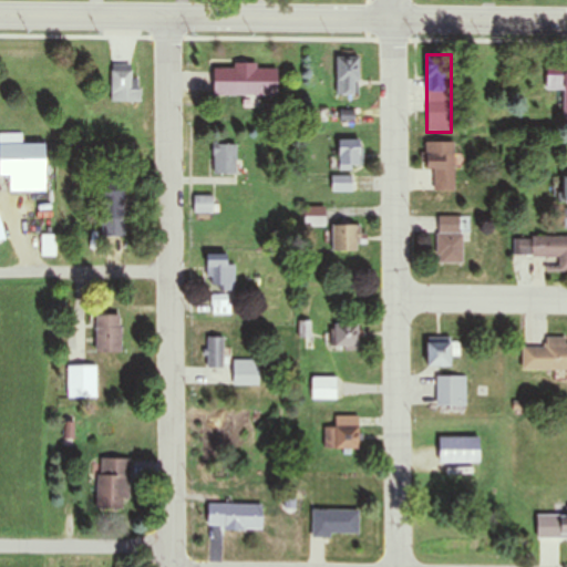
[(359,57),(336,57),(336,94),(359,94),(359,57)]
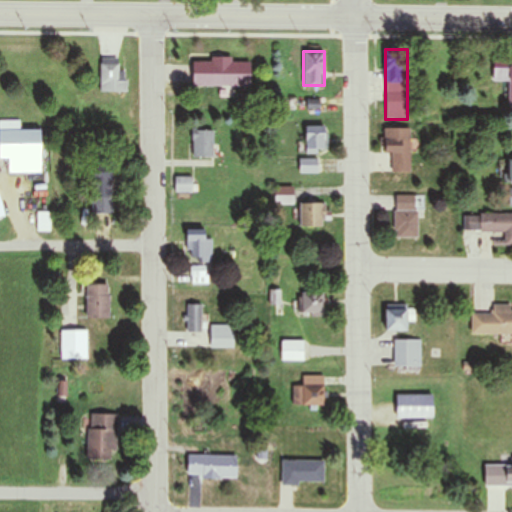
[(511,56),(493,56),(493,81),(509,81),(509,105),(511,105),(511,56)]
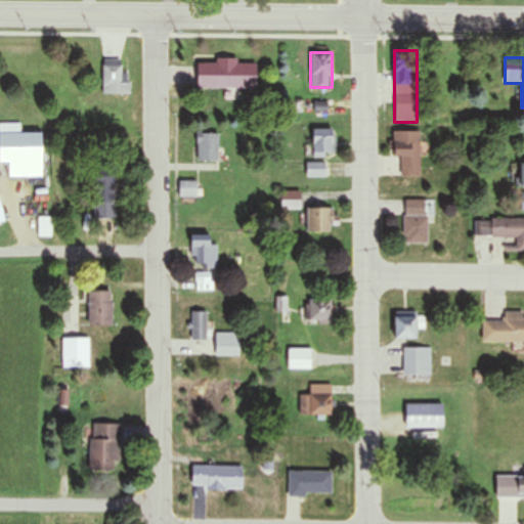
[(128,94),(128,60),(102,60),(102,94),(128,94)]
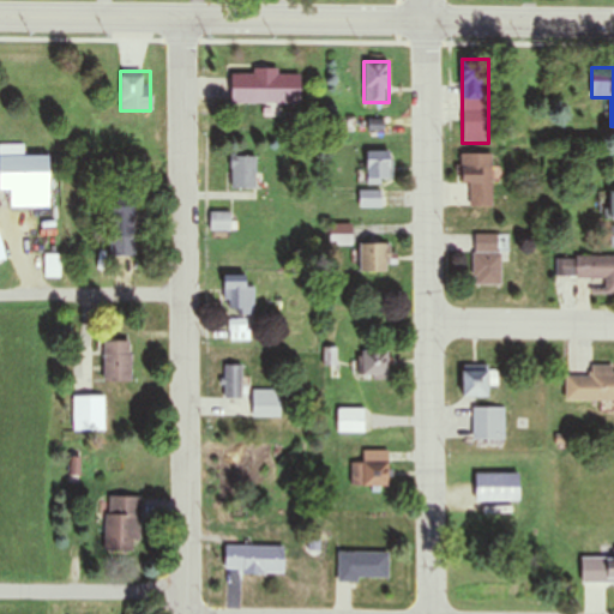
[(300,103),(300,71),(229,71),(229,103),(300,103)]
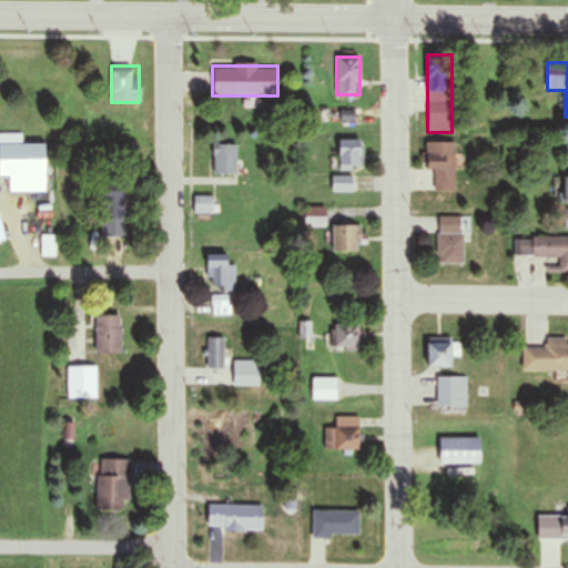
[(9,191),(46,191),(47,143),(22,143),(22,133),(0,133),(0,174),(9,174),(9,191)]
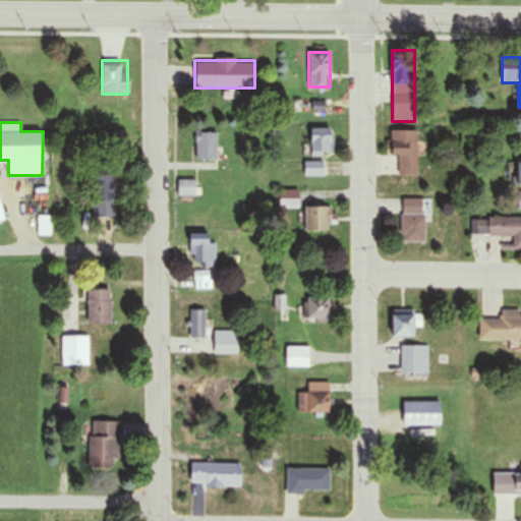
[(310,156),(332,156),(332,128),(310,127),(310,156)]
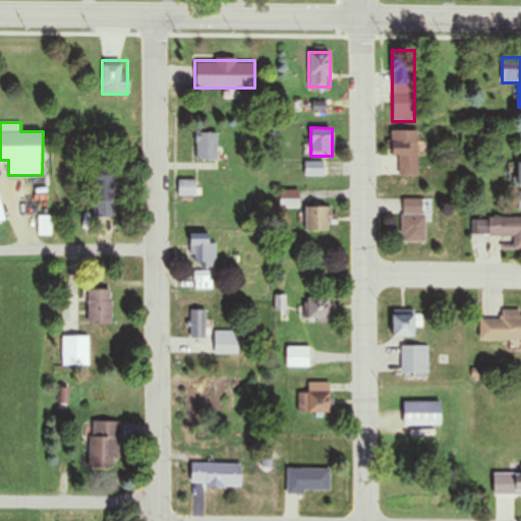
[(391,157),(398,157),(398,175),(417,175),(417,130),(391,130),(391,157)]
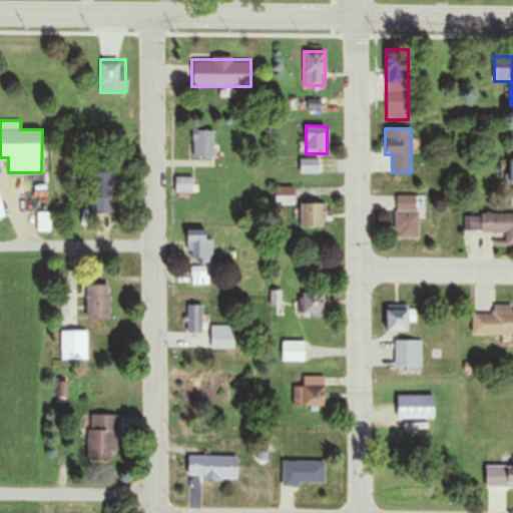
[(192,157),(214,157),(214,129),(192,129),(192,157)]
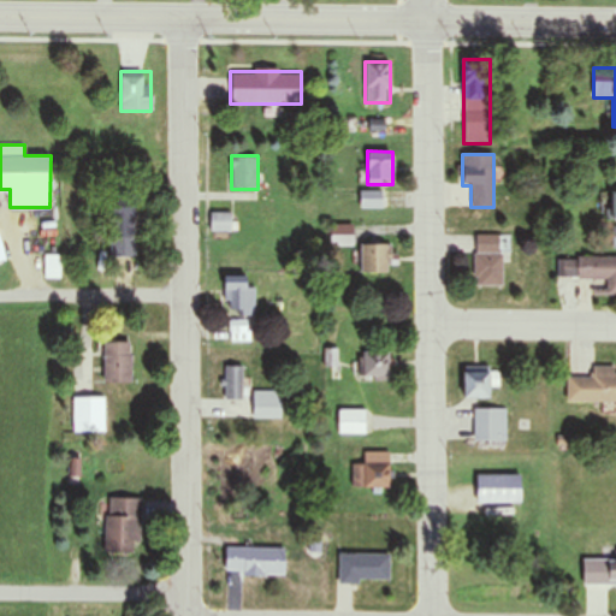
[(615,218),(615,190),(603,190),(603,219),(615,218)]
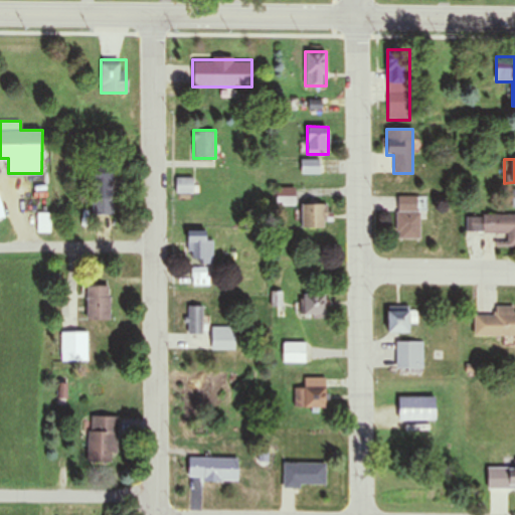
[(302,173),(319,173),(319,161),(302,161),(302,173)]
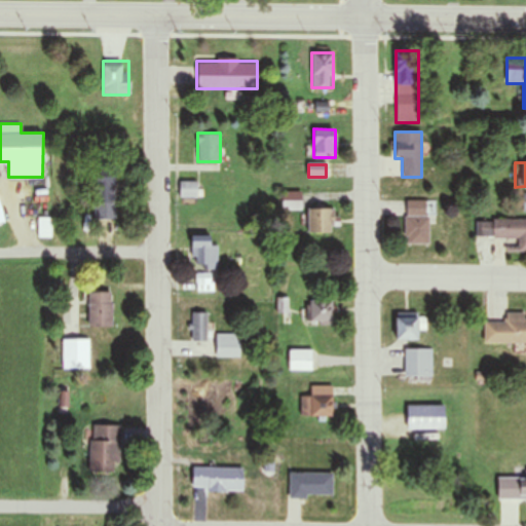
[(115,218),(114,170),(92,170),(94,219),(115,218)]
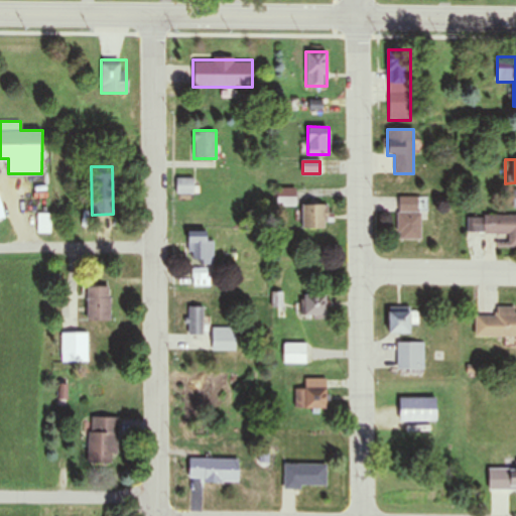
[(199,195),(199,177),(176,177),(176,195),(199,195)]
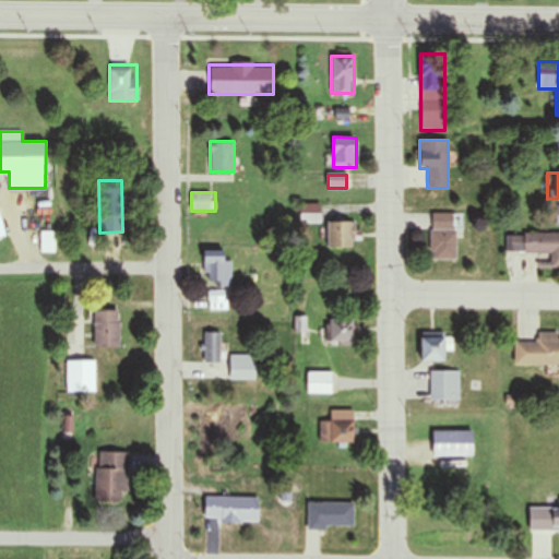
[(320,223),(320,203),(300,203),(300,223),(320,223)]
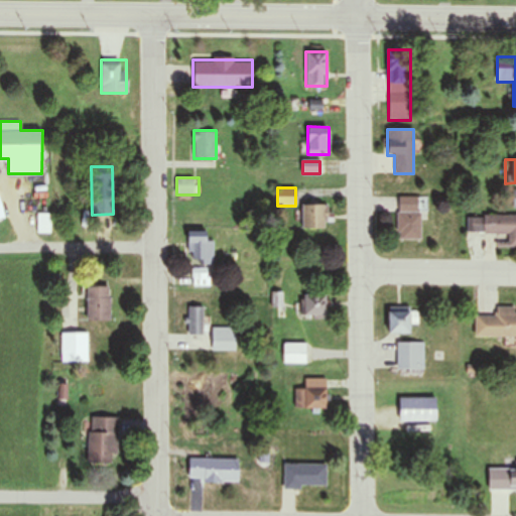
[(397,240),(424,240),(424,198),(397,198),(397,240)]
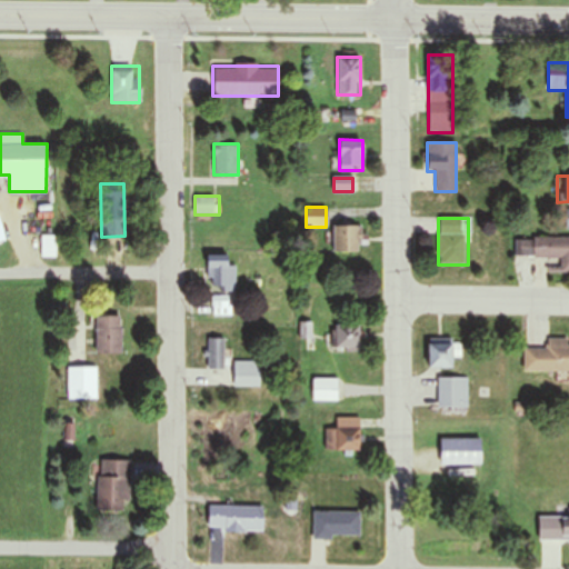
[(360,251),(360,223),(332,223),(332,251),(360,251)]
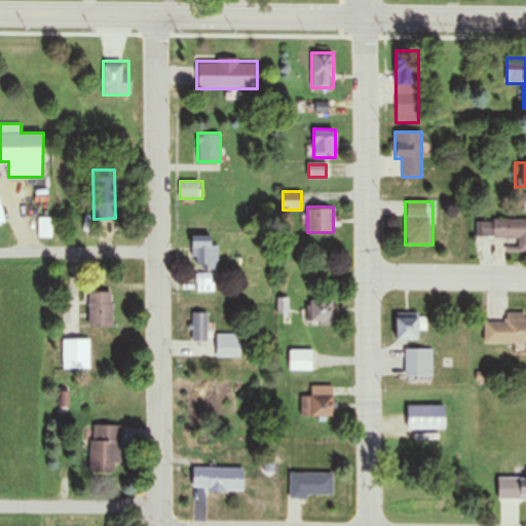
[(52,218),(39,218),(39,236),(52,236),(52,218)]
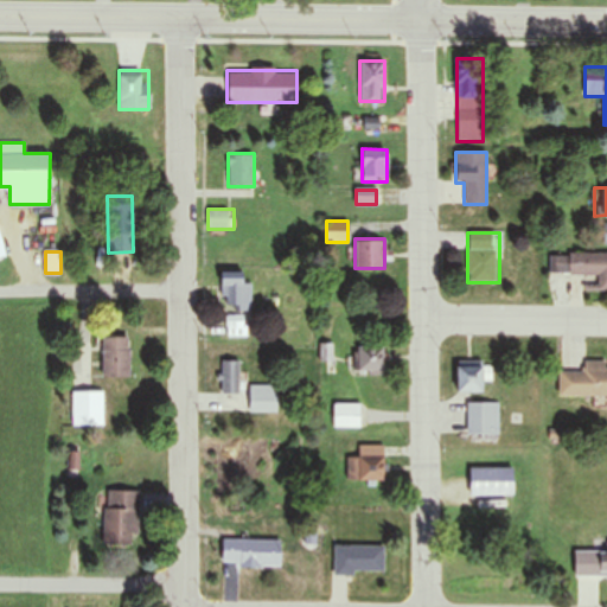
[(599,274),(599,289),(606,289),(606,253),(551,253),(551,274),(599,274)]
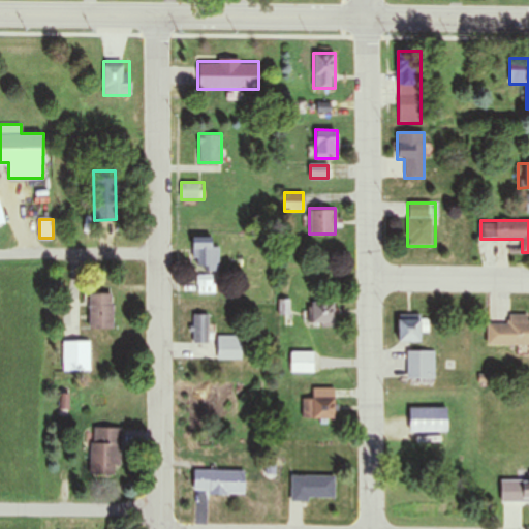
[(219,246),(212,246),(212,236),(191,236),(191,249),(203,249),(203,272),(219,272),(219,246)]
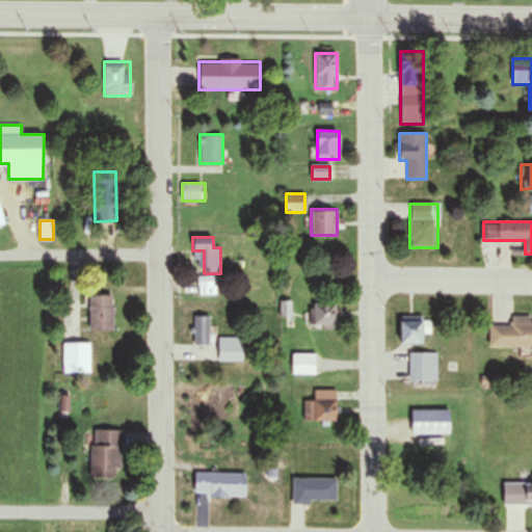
[(198,276),(198,294),(218,294),(218,276),(198,276)]
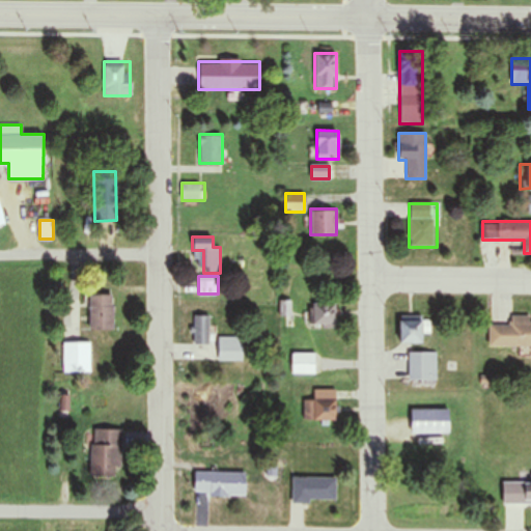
[(89,330),(112,330),(112,294),(89,294),(89,330)]
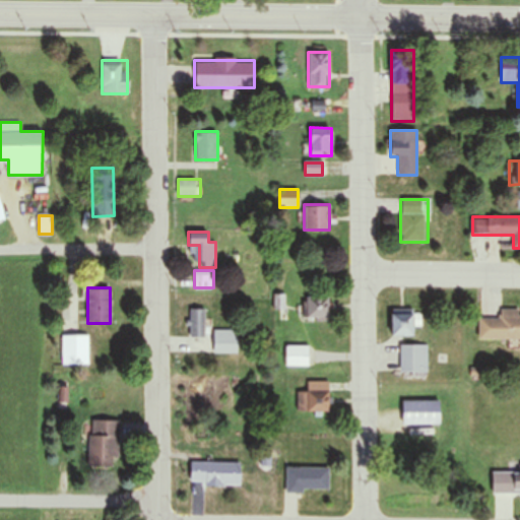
[(328,297),(305,297),(305,320),(328,320),(328,297)]
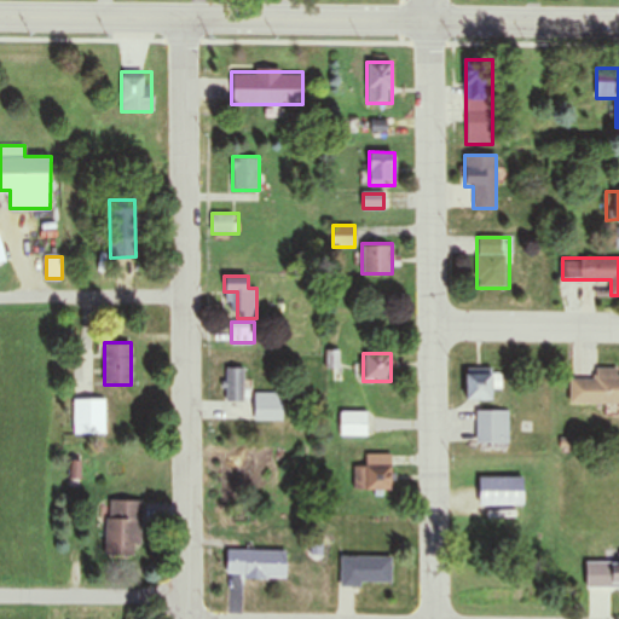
[(226,401),(244,401),(244,368),(226,368),(226,401)]
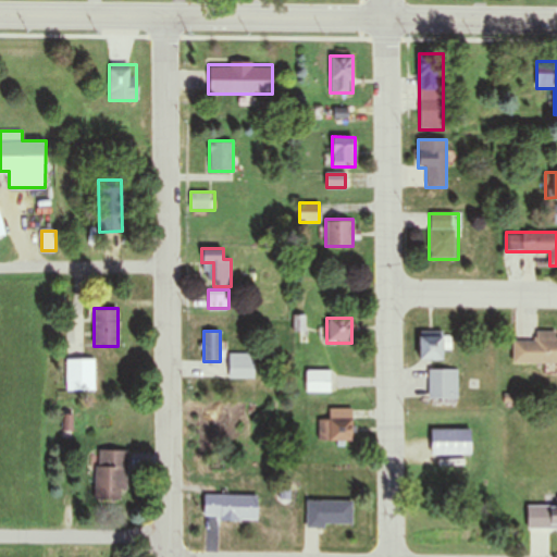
[(512,341),(512,363),(556,363),(556,331),(535,332),(535,342),(512,341)]
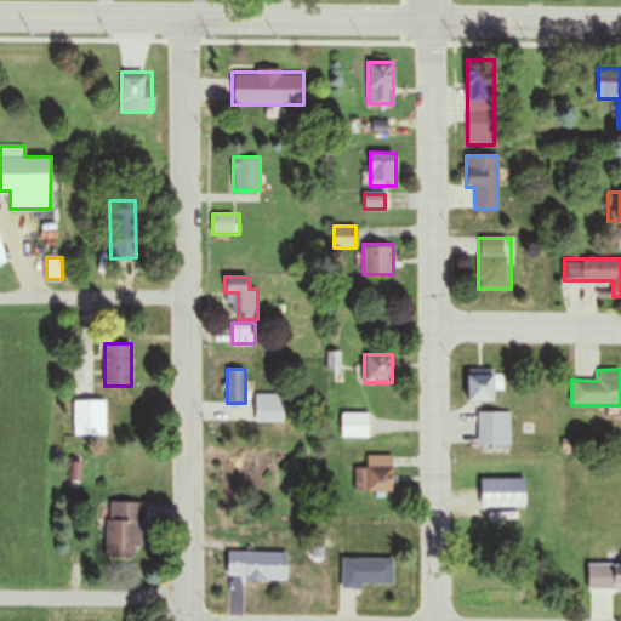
[(467,370),(467,400),(494,400),(494,370),(467,370)]
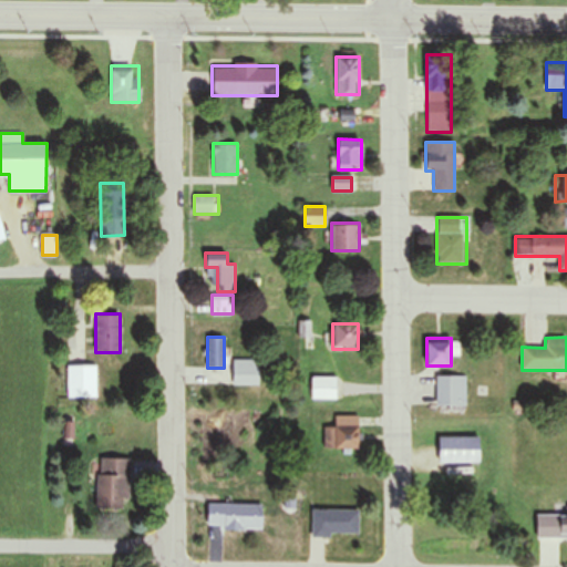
[(233,385),(260,385),(260,360),(233,360),(233,385)]
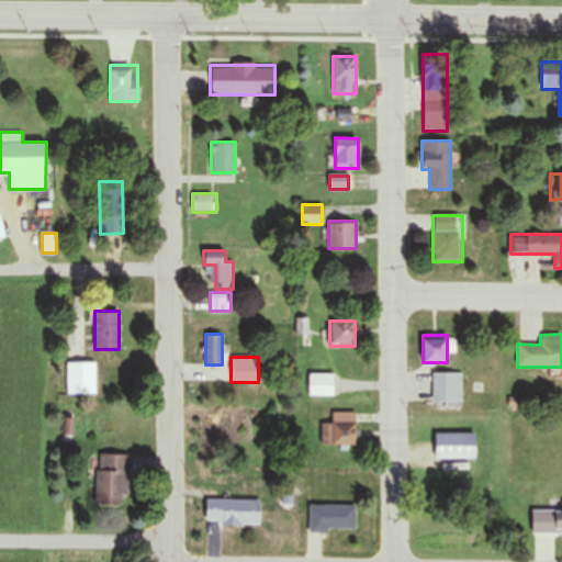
[(96,394),(96,362),(67,362),(67,394),(96,394)]
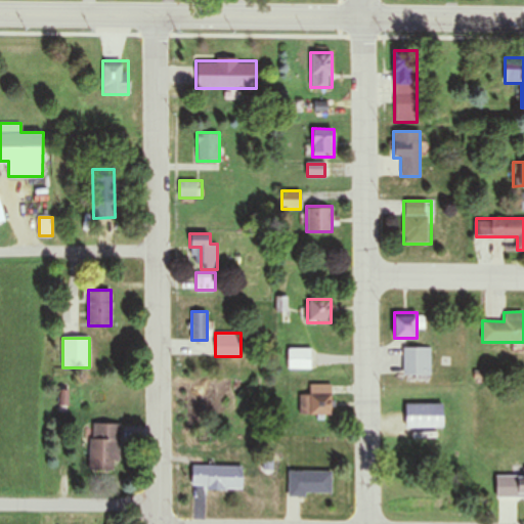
[(288,369),(312,369),(312,348),(288,348),(288,369)]
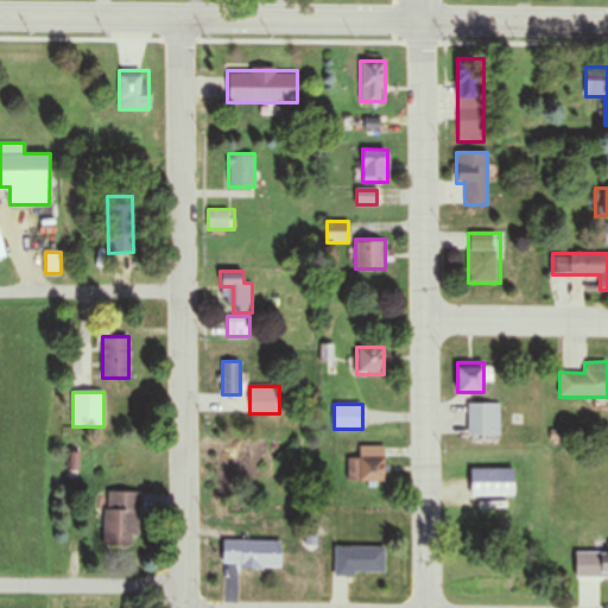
[(468,404),(468,436),(500,436),(500,404),(468,404)]
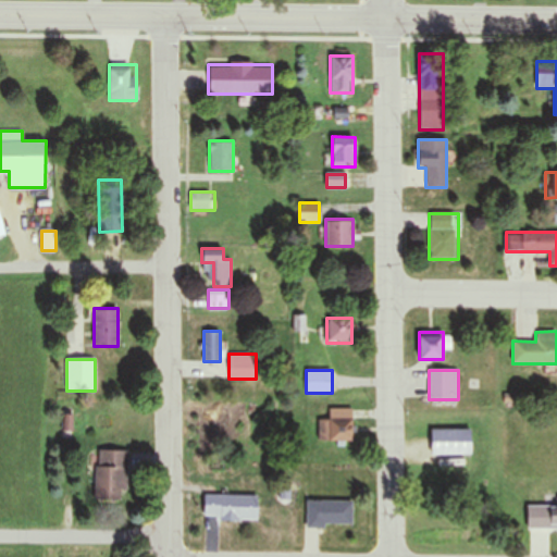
[(227,409),(205,409),(205,431),(227,431),(227,409)]
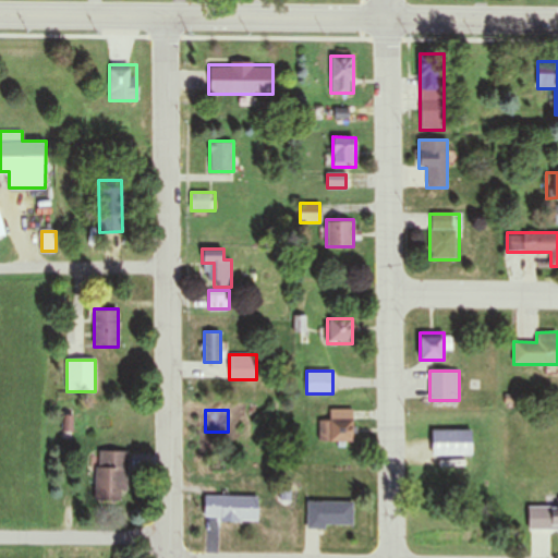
[(352,410),(330,410),(330,421),(318,421),(318,443),(352,443),(352,410)]
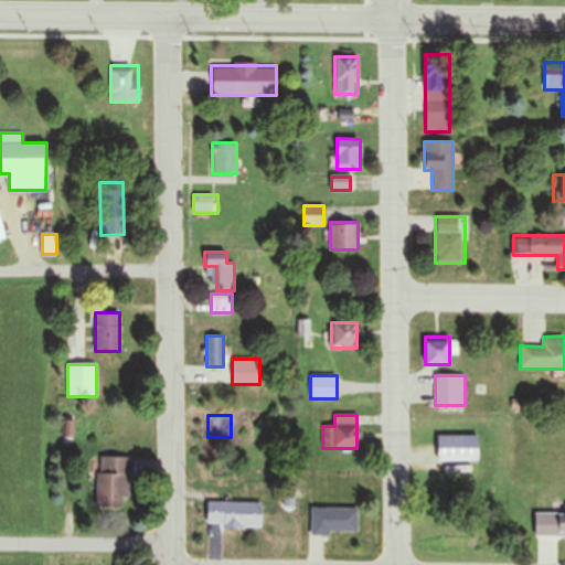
[(454,440),(493,440),(493,419),(454,419),(454,440)]
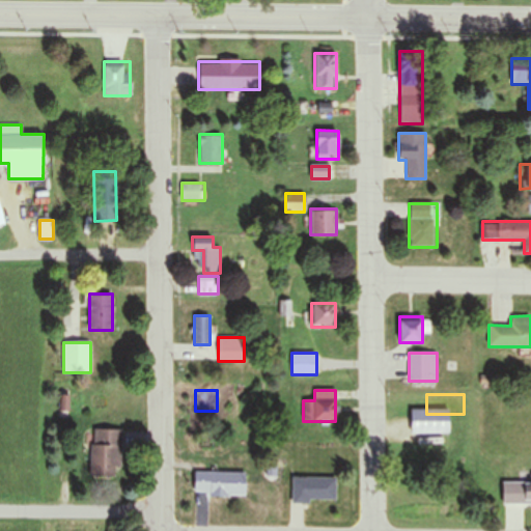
[(121,430),(94,429),(94,479),(120,479),(121,430)]
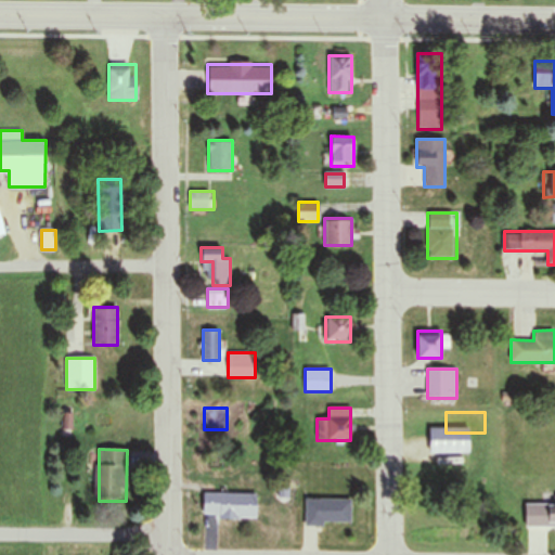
[(257,493),(204,493),(204,518),(257,518),(257,493)]
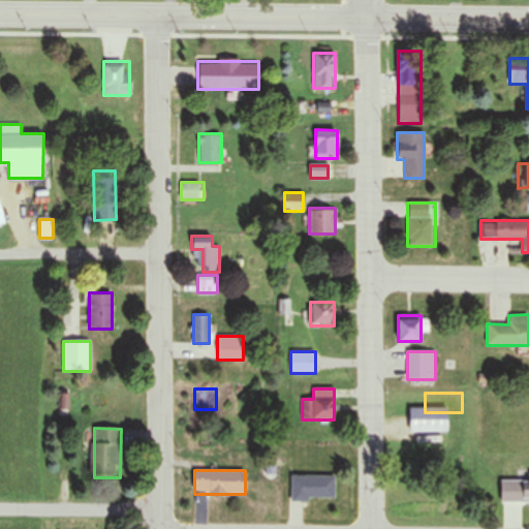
[(335,476),(290,476),(290,501),(335,501),(335,476)]
